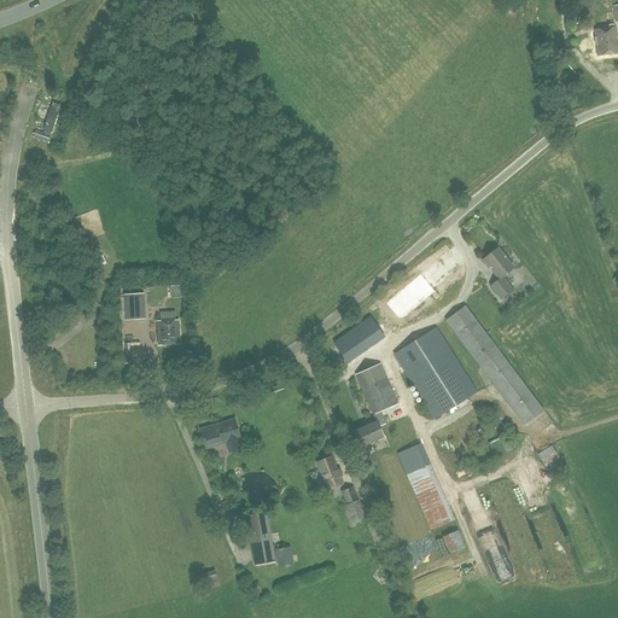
[(598,56),(617,53),(617,44),(617,29),(594,31),(598,56)]
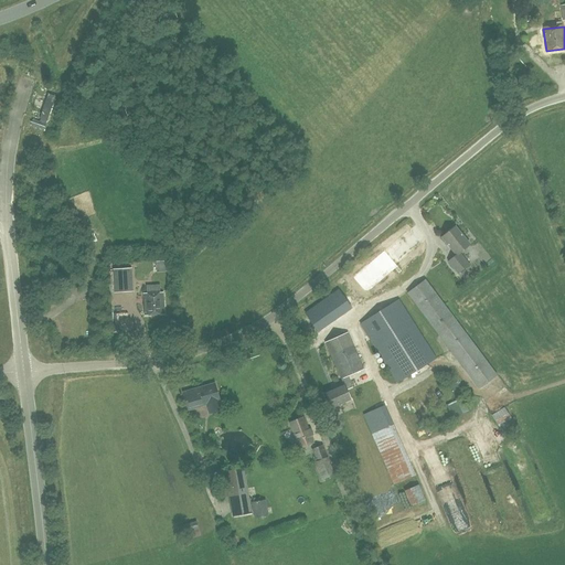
[(49,94),(40,118),(48,121),(55,96),(49,94)]
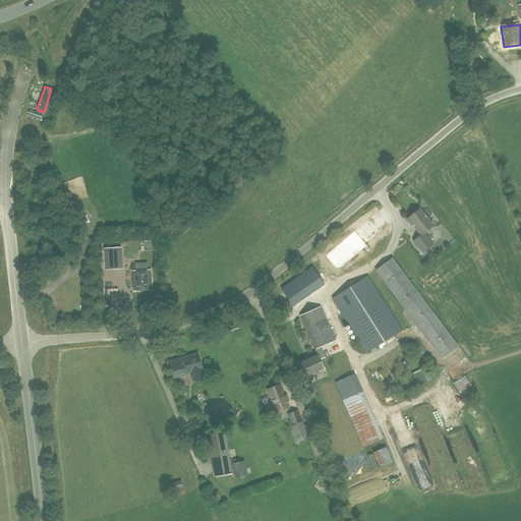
[(422,252),(432,244),(423,234),(433,226),(419,209),(407,219),(421,235),(413,241),(422,252)]
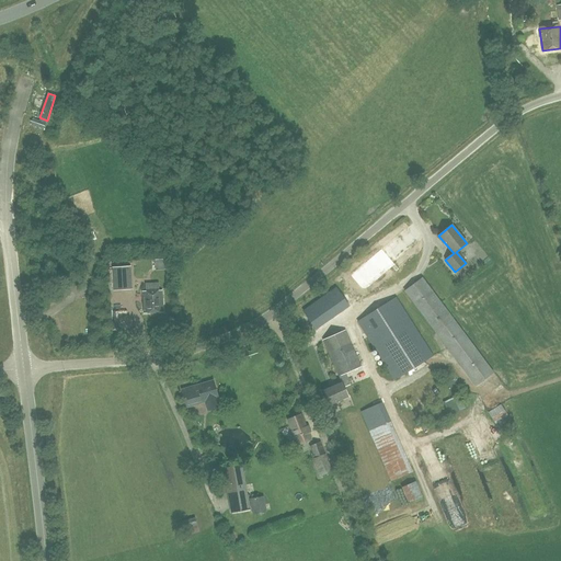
[(130,267),(113,268),(114,290),(132,289),(130,267)]
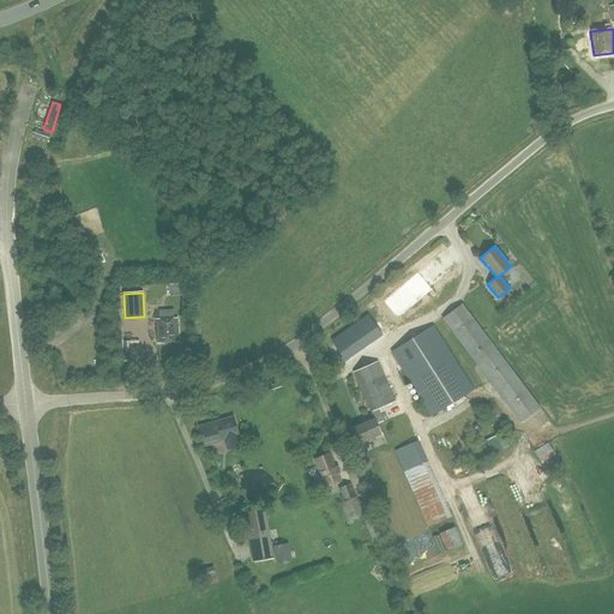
[(521,423),(541,408),(463,304),(443,319),(521,423)]
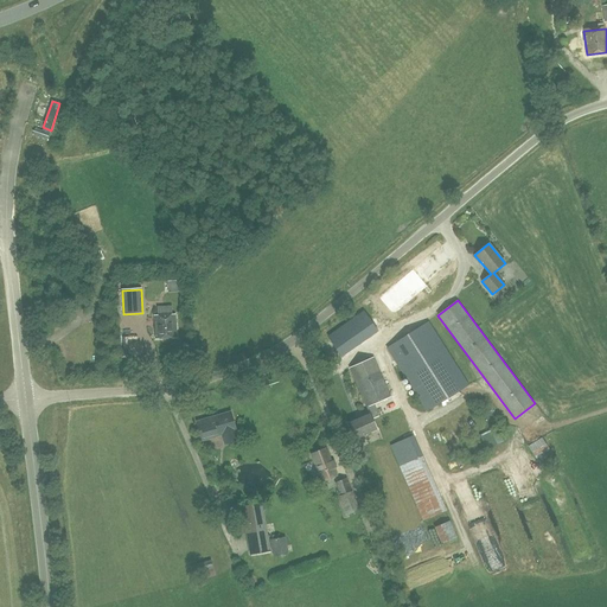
[(382,304),(383,313),(398,311),(397,301),(382,304)]
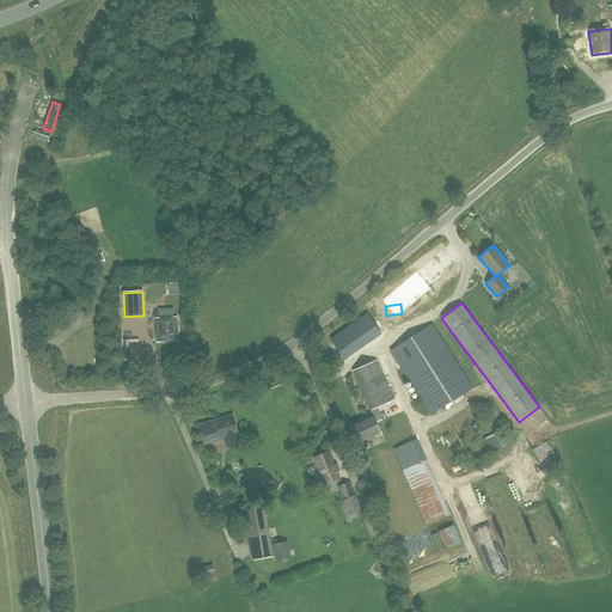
[(344,359),(380,334),(367,314),(331,340),(344,359)]
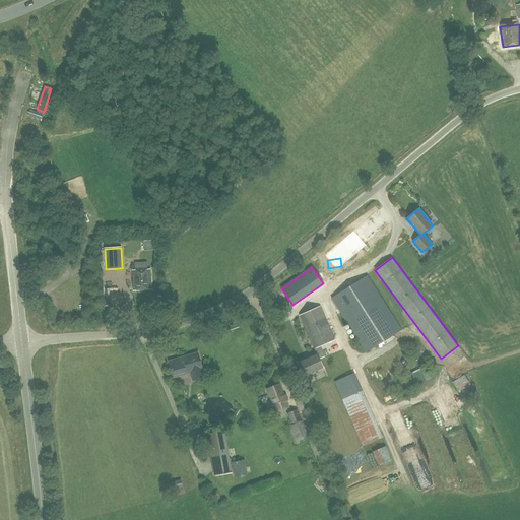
[(132,290),(150,289),(149,269),(131,270),(132,290)]
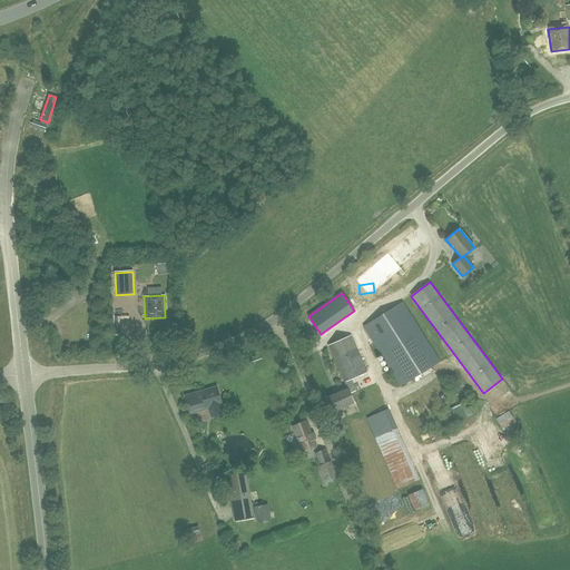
[(401,386),(440,362),(402,303),(364,327),(401,386)]
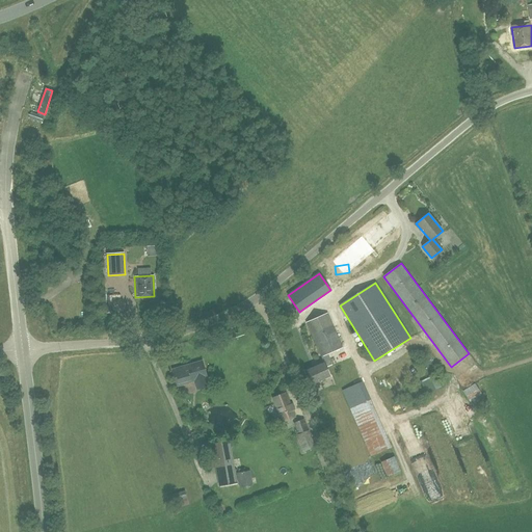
[(311,384),(330,376),(326,367),(333,365),(327,354),(343,348),(327,313),(307,322),(324,363),(306,371),(311,384)]
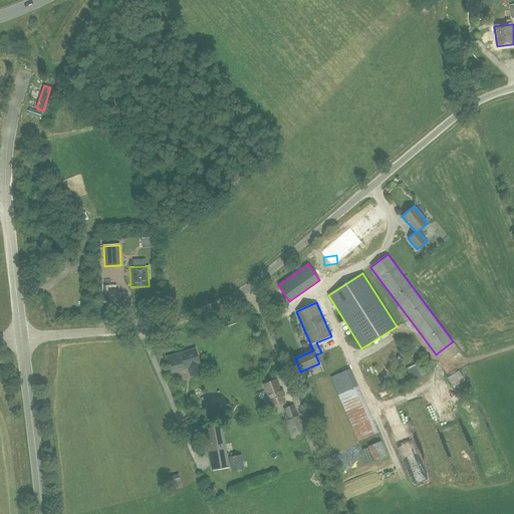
[(453,342),(448,345),(449,346),(439,354),(446,363),(461,352),(453,342)]
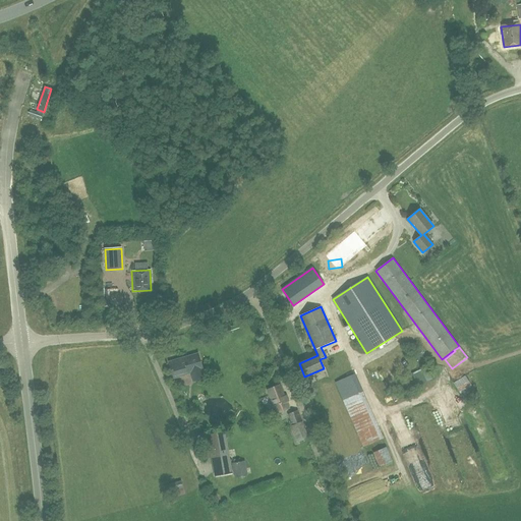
[(203,368),(197,353),(170,361),(174,377),(190,372),(191,374),(198,378),(198,379),(205,377),(203,368)]
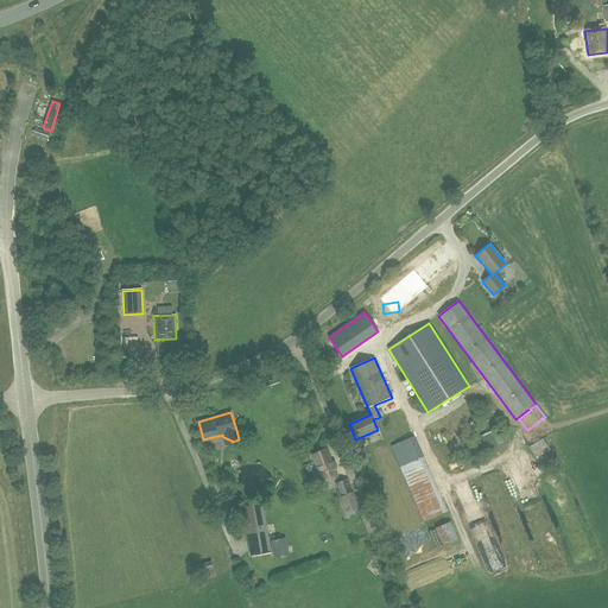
[(553,455),(543,438),(529,447),(530,448),(525,450),(527,454),(532,451),(540,464),(553,455)]
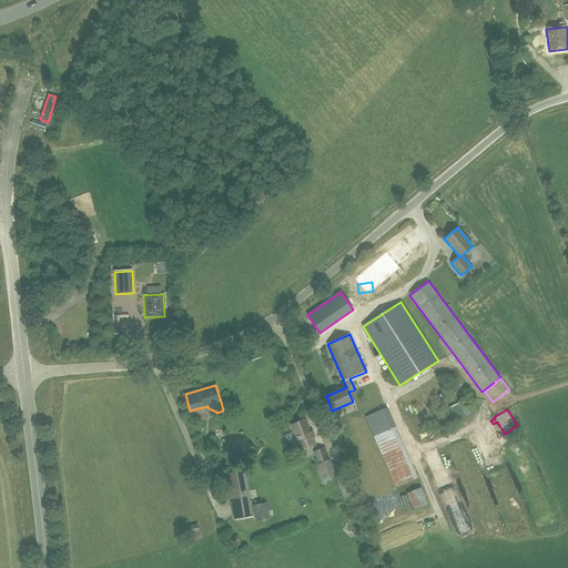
[(302,450),(315,446),(304,419),(292,425),(302,450)]
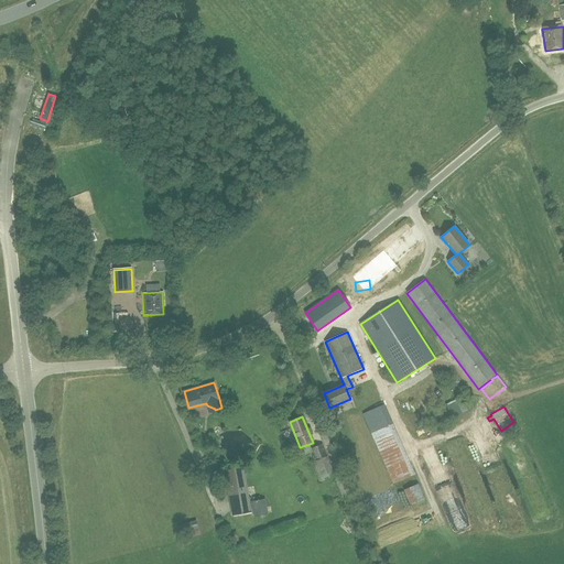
[(397,442),(391,421),(372,425),(378,446),(397,442)]
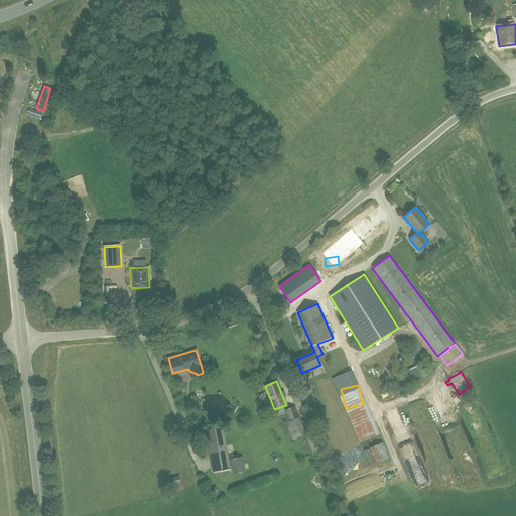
[(293,438),(305,433),(294,407),(284,411),(287,417),(286,418),(288,422),(287,422),(293,438)]
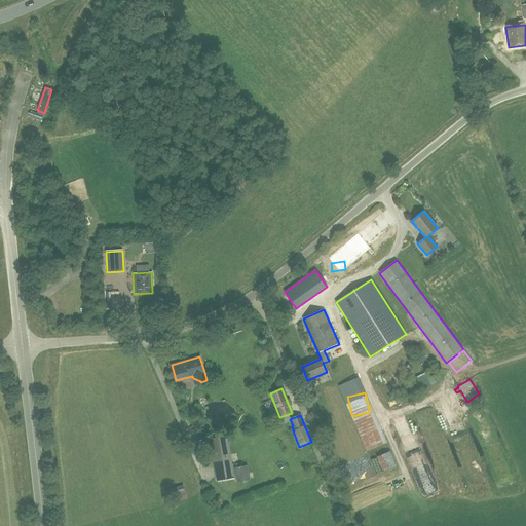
[(217,481),(234,478),(227,437),(210,440),(217,481)]
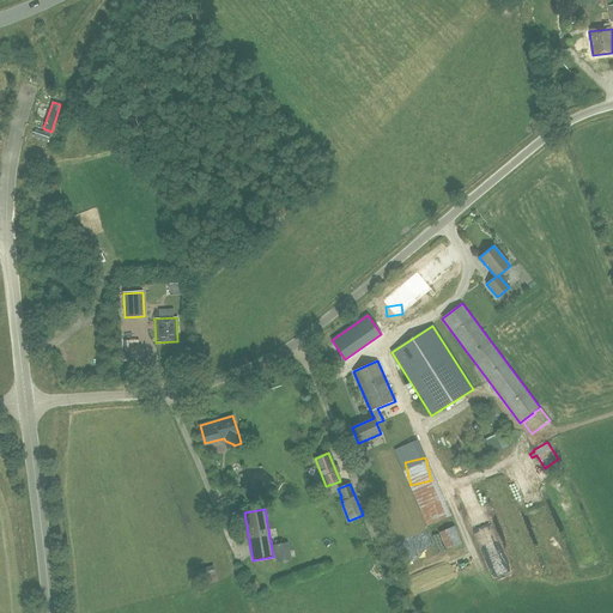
[(353,527),(337,530),(341,547),(358,544),(353,527)]
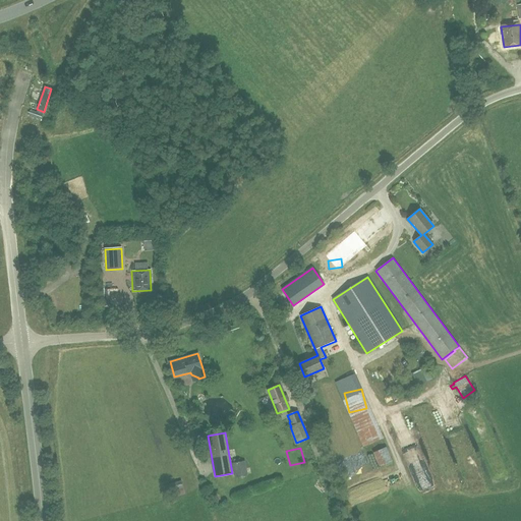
[(235,477),(247,475),(245,461),(232,464),(235,477)]
